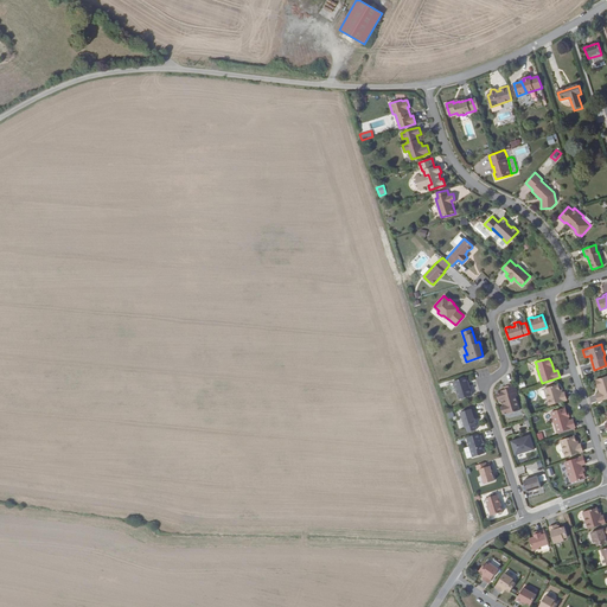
[(606,375),(596,379),(598,385),(599,389),(600,393),(596,394),(599,402),(606,398),(606,375)]
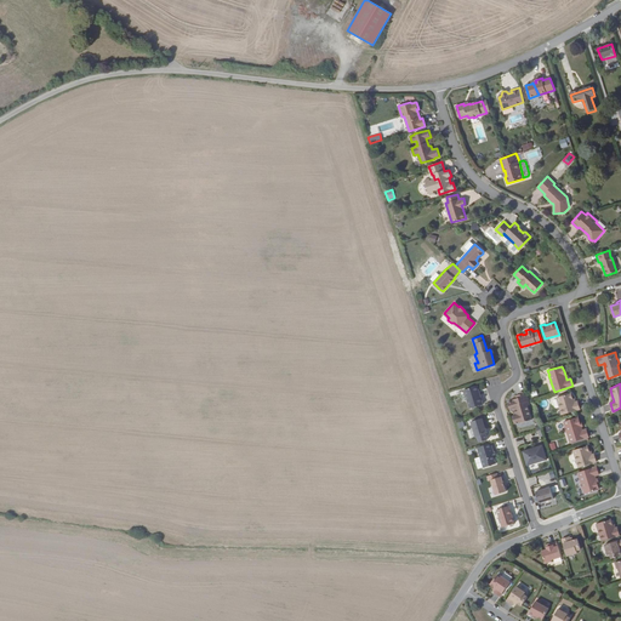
[(478,388),(465,392),(471,408),(483,404),(480,394),(479,396),(478,392),(479,391),(478,388)]
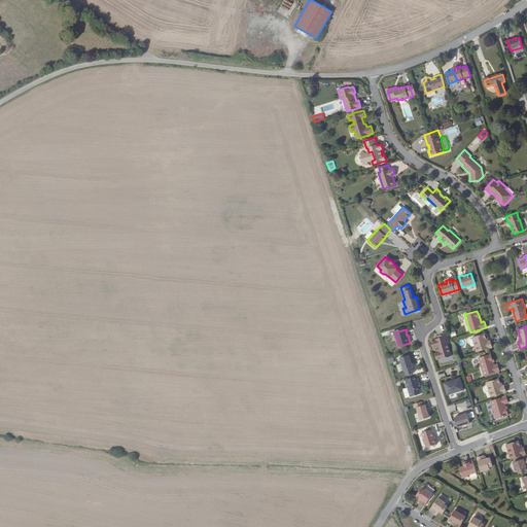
[(442,359),(452,356),(448,344),(444,332),(441,332),(442,335),(437,337),(438,339),(435,340),(435,341),(432,342),(434,348),(437,347),(440,347),(441,352),(440,352),(436,353),(438,359),(442,358),(442,359)]
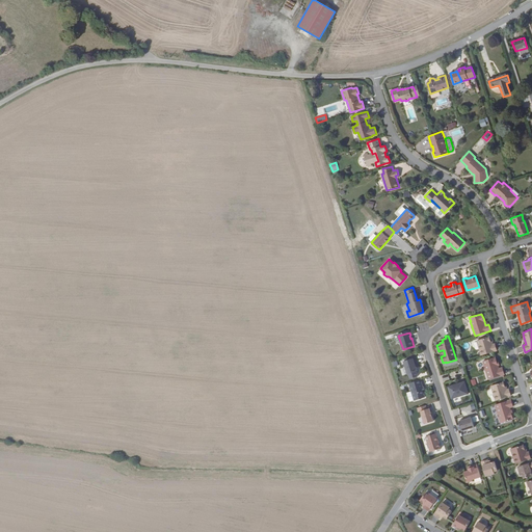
[(495,344),(493,344),(491,341),(490,341),(489,337),(477,341),(481,355),(497,350),(495,344)]
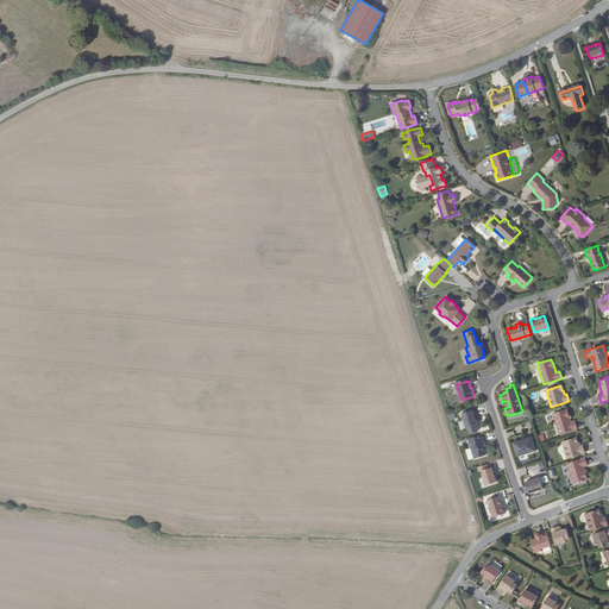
[(570,419),(569,414),(566,408),(553,413),(554,418),(556,424),(557,425),(559,434),(577,428),(575,420),(571,422),(570,419)]
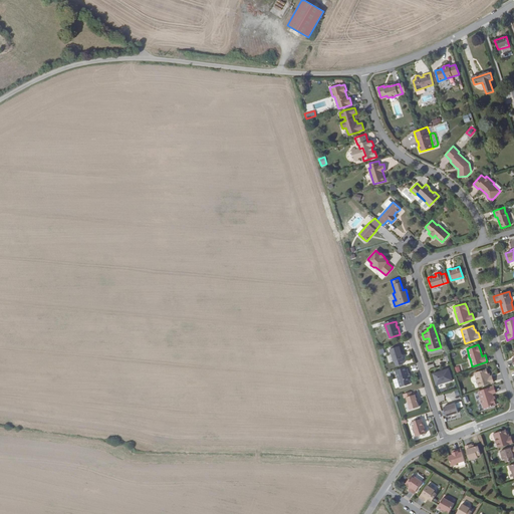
[(401,345),(390,348),(394,361),(404,358),(402,353),(401,349),(402,349),(401,345)]
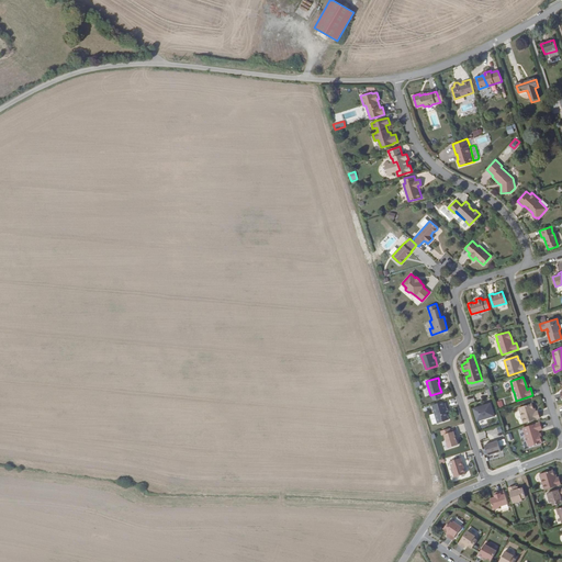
[(475,407),(480,420),(493,416),(490,403),(475,407)]
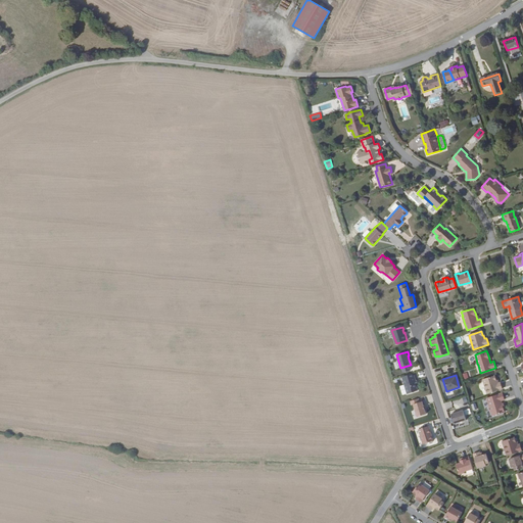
[(501,382),(498,383),(497,383),(496,380),(494,375),(482,379),(487,393),(503,389),(501,382)]
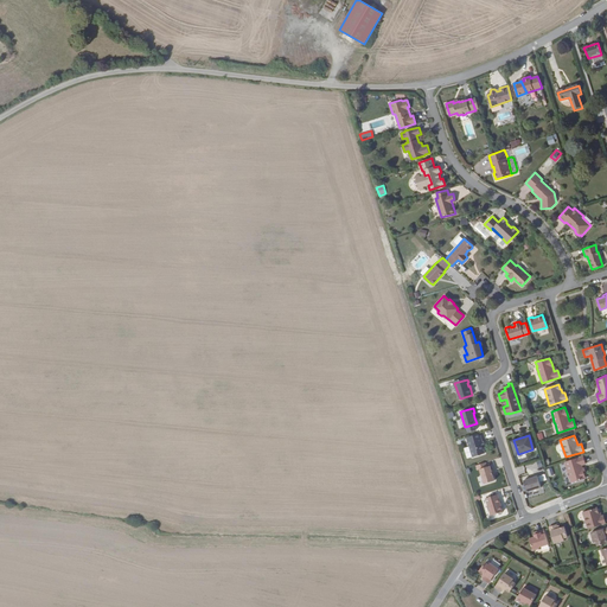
[(479,436),(467,440),(473,457),(485,453),(484,449),(485,448),(484,446),(483,442),(481,438),(479,438),(479,436)]
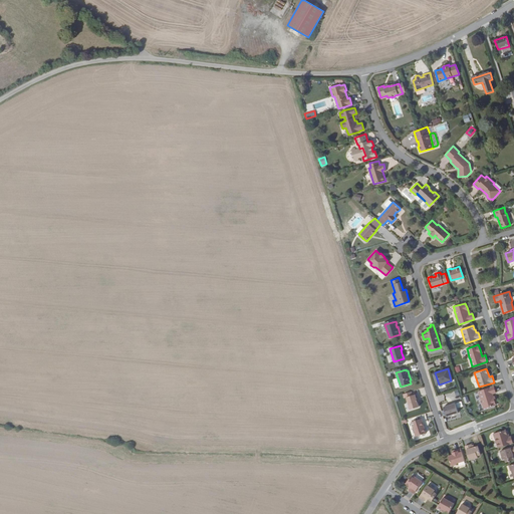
[(496,393),(494,386),(479,391),(481,399),(481,400),(483,405),(484,409),(496,405),(494,400),(493,397),(492,394),(496,393)]
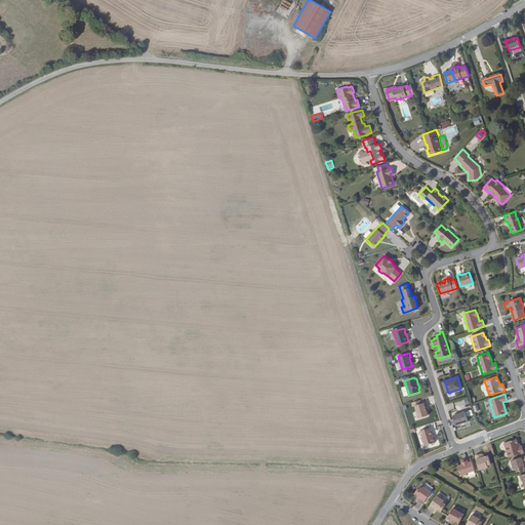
[(420,402),(412,404),(413,406),(415,406),(419,418),(428,415),(423,403),(421,403),(420,402)]
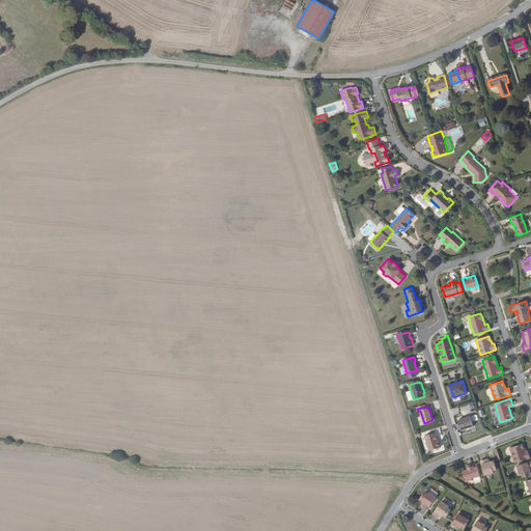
[(460,420),(463,429),(473,426),(470,417),(466,418),(463,419),(460,420)]
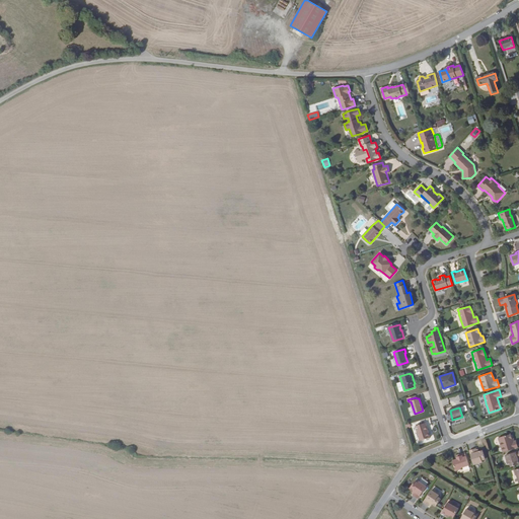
[(427,430),(428,430),(426,423),(415,426),(420,441),(430,437),(428,432),(427,430)]
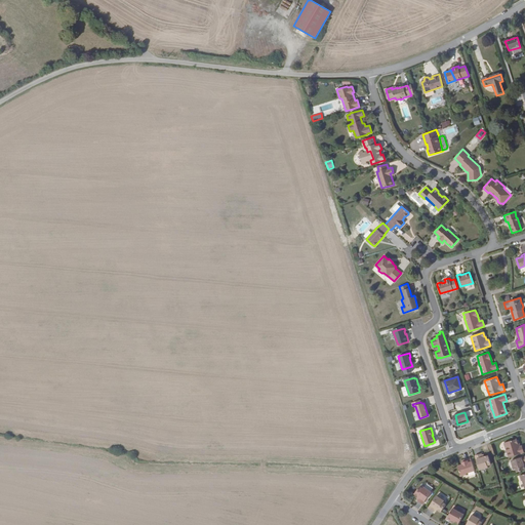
[(505,442),(509,457),(524,452),(522,446),(519,446),(519,443),(518,443),(517,439),(505,442)]
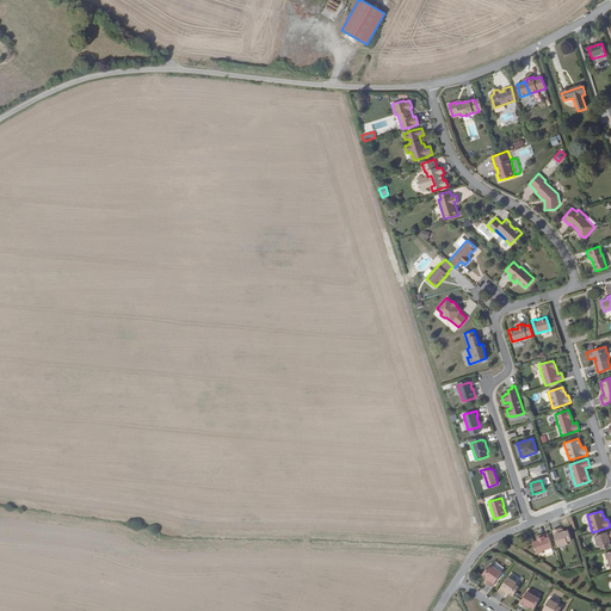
[(562,532),(561,530),(560,528),(553,530),(559,547),(568,543),(567,542),(572,539),(568,530),(563,531),(562,532)]
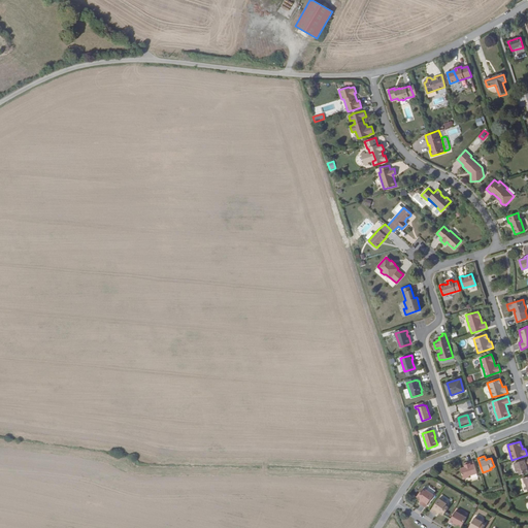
[(519,471),(520,474),(527,471),(527,469),(527,468),(527,466),(527,465),(527,458),(514,463),(517,472),(519,471)]
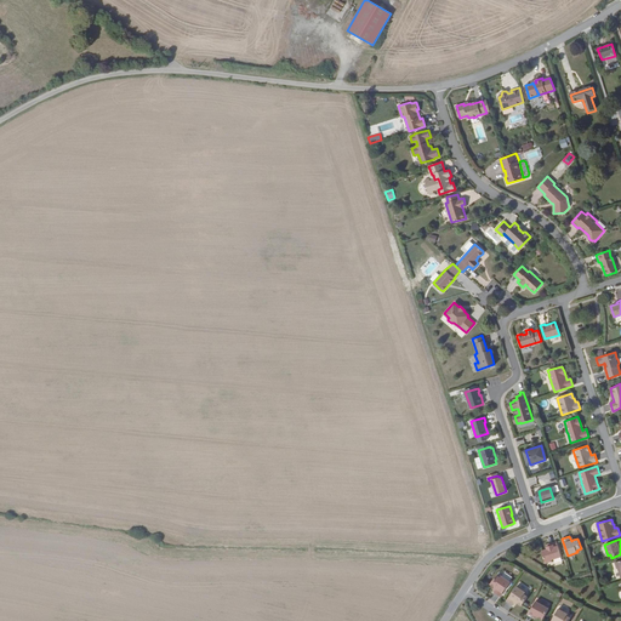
[(557,541),(548,545),(550,546),(546,547),(547,550),(542,551),(546,563),(552,560),(551,559),(562,557),(557,541)]
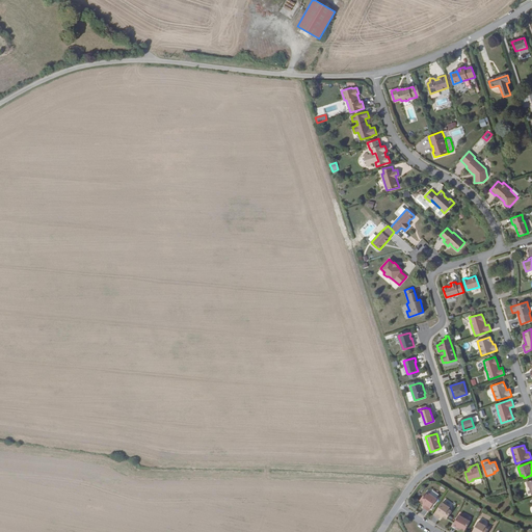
[(420,500),(424,503),(425,504),(424,505),(423,506),(429,510),(437,498),(429,493),(428,495),(425,493),(420,500)]
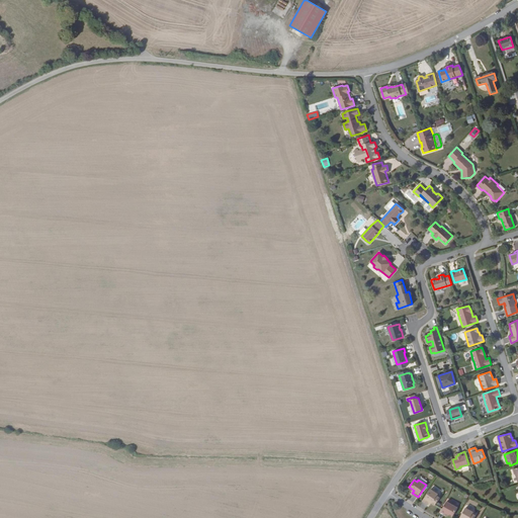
[(436,504),(437,502),(440,498),(437,496),(438,494),(431,489),(423,501),(428,505),(429,503),(430,502),(432,503),(435,505),(436,504)]
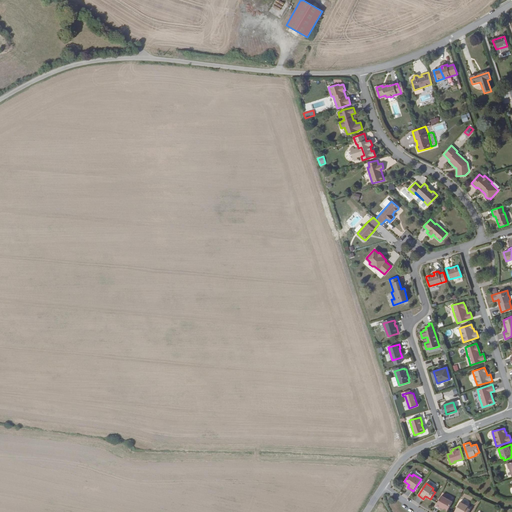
[(436,506),(442,509),(443,508),(444,509),(445,507),(449,509),(455,500),(450,498),(449,499),(442,495),(436,506)]
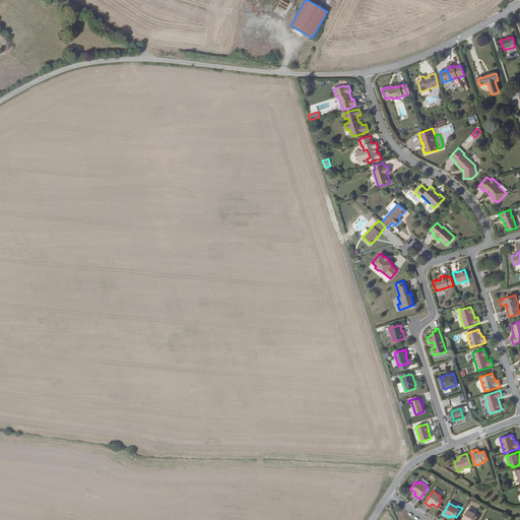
[(475,519),(477,517),(474,515),(475,514),(467,509),(461,519),(475,519)]
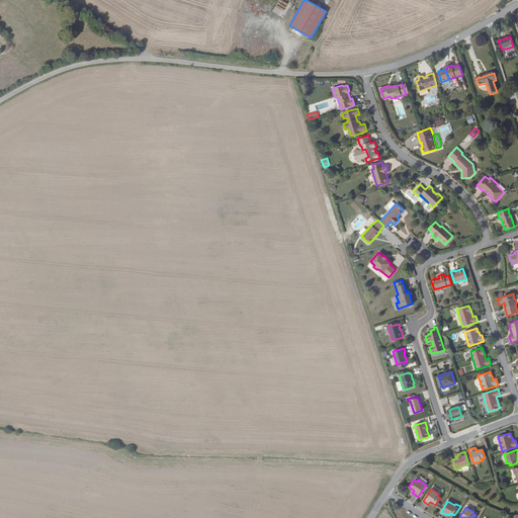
All buildings are outlined.
